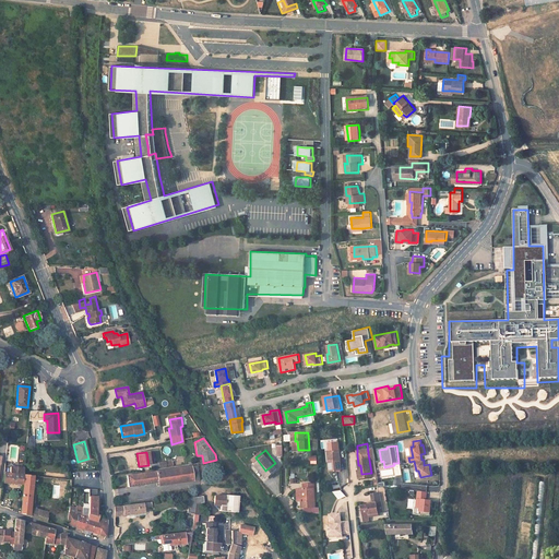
[(341,452),(332,453),(332,462),(330,463),(331,473),(343,472),(341,452)]
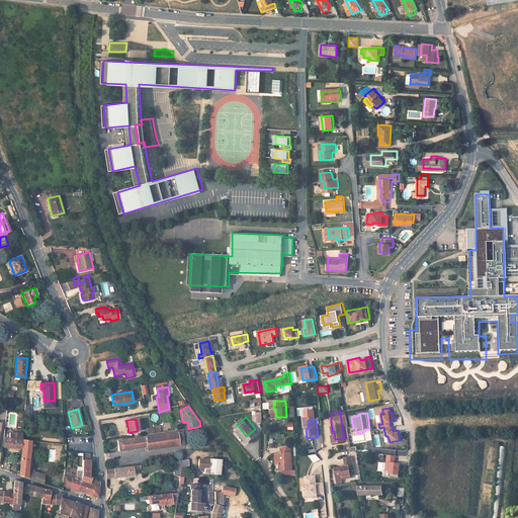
[(159,425),(147,428),(148,434),(161,431),(159,425)]
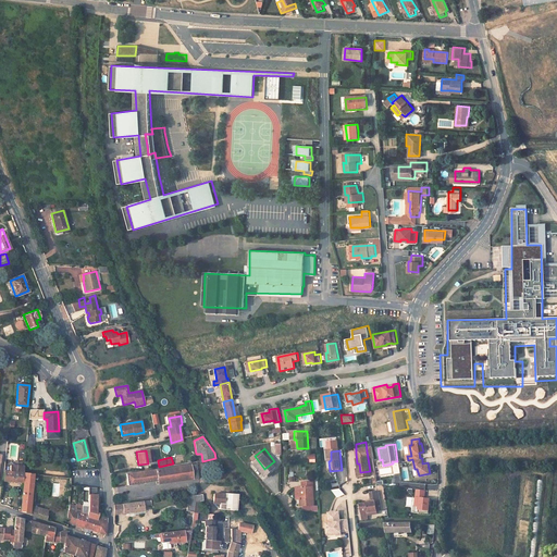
[(193,462),(122,475),(124,486),(155,481),(156,484),(195,477),(193,462)]
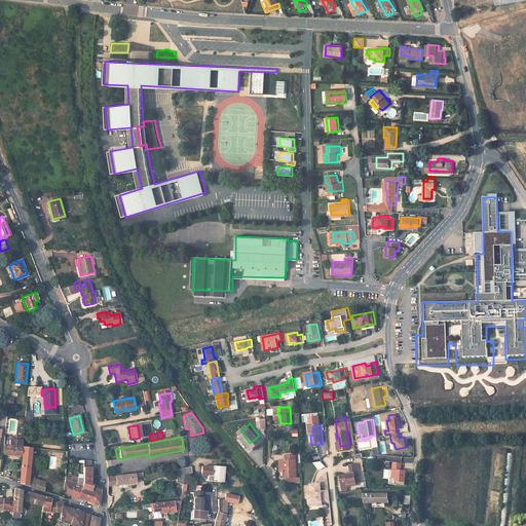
[(8,446),(3,445),(3,454),(21,456),(22,440),(9,440),(8,446)]
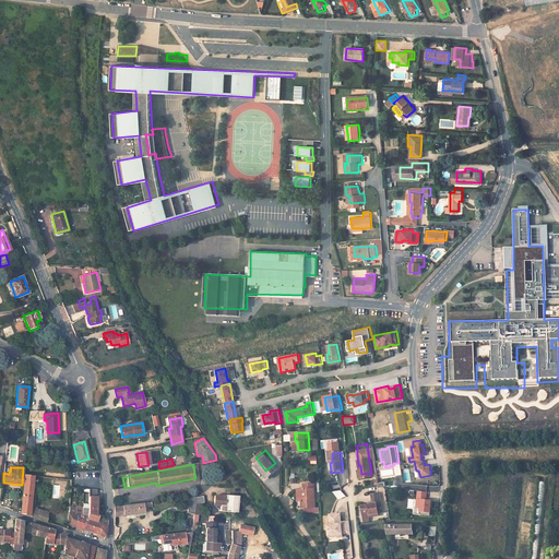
[(24,475),(21,504),(31,508),(33,476),(24,475)]
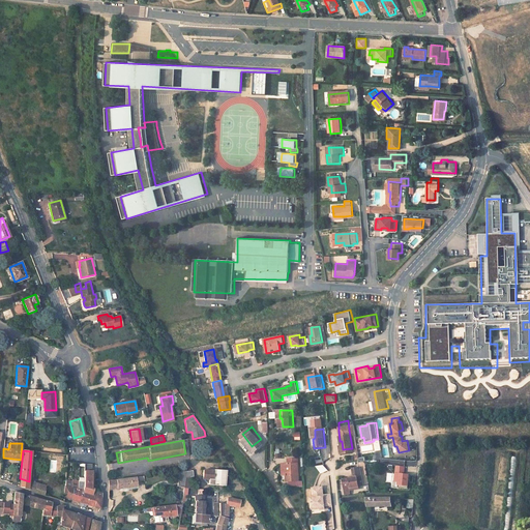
[(287,474),(287,482),(289,482),(289,487),(297,487),(297,482),(299,482),(299,460),(288,460),(288,464),(287,464),(287,474)]
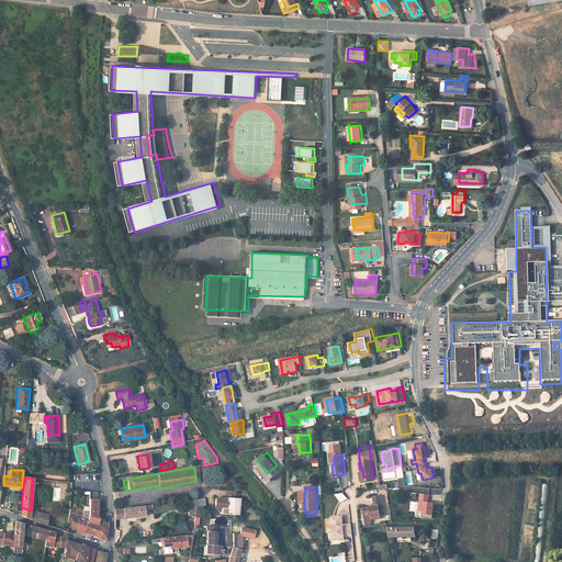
[(336,494),(339,503),(347,499),(344,491),(336,494)]
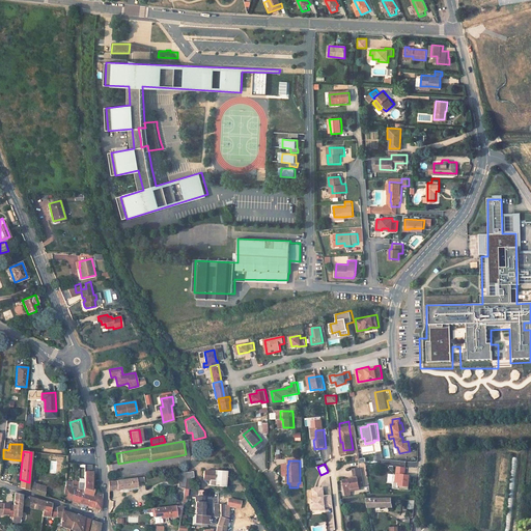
[(84,490),(84,494),(88,496),(86,506),(94,508),(95,498),(102,500),(102,495),(93,492),(93,491),(91,490),(92,466),(85,465),(84,468),(84,484),(84,490)]
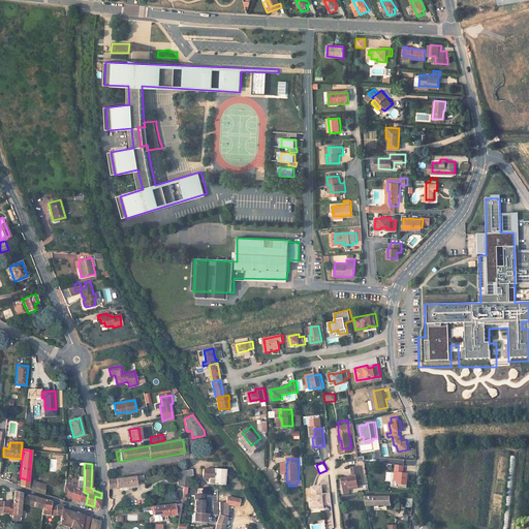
[(409,473),(404,473),(404,465),(396,464),(395,479),(393,479),(392,486),(406,487),(406,479),(409,479),(409,473)]
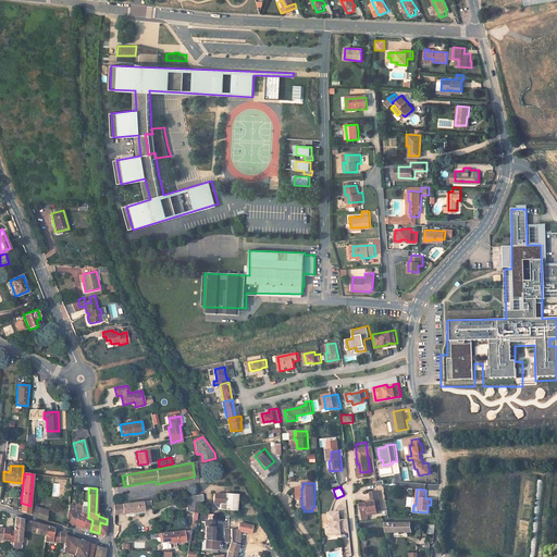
[(360,503),(361,511),(369,510),(369,512),(378,511),(378,509),(376,506),(382,506),(379,490),(370,491),(371,497),(374,497),(374,500),(371,500),(360,503)]
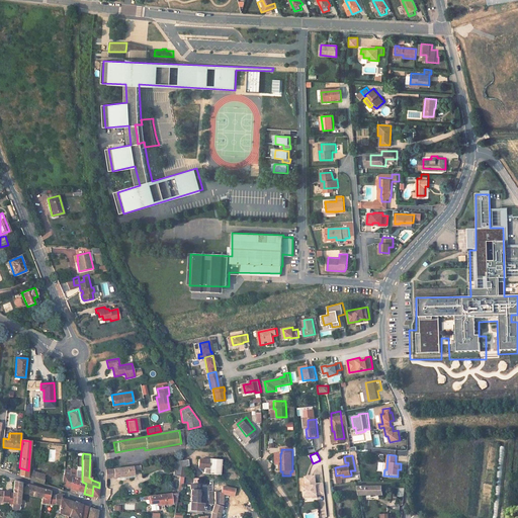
[(208,459),(199,457),(198,466),(203,467),(202,472),(220,475),(221,458),(209,456),(208,459)]
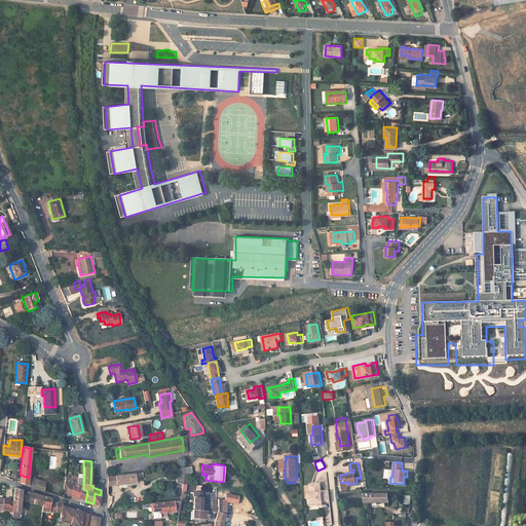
[(193,465),(186,466),(178,467),(176,481),(183,482),(186,483),(187,481),(192,482),(192,479),(190,478),(190,472),(195,472),(193,465)]
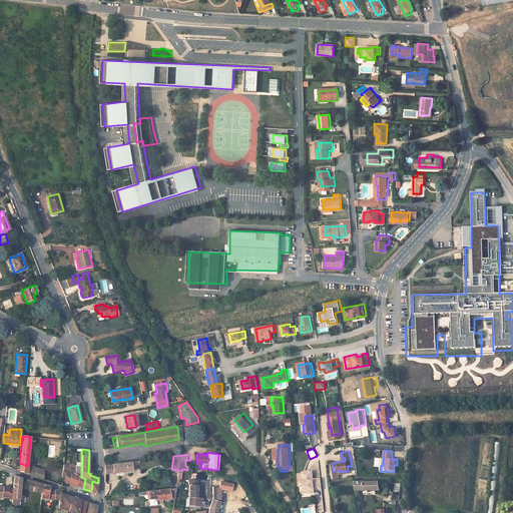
[(131,462),(112,465),(113,472),(132,470),(131,462)]
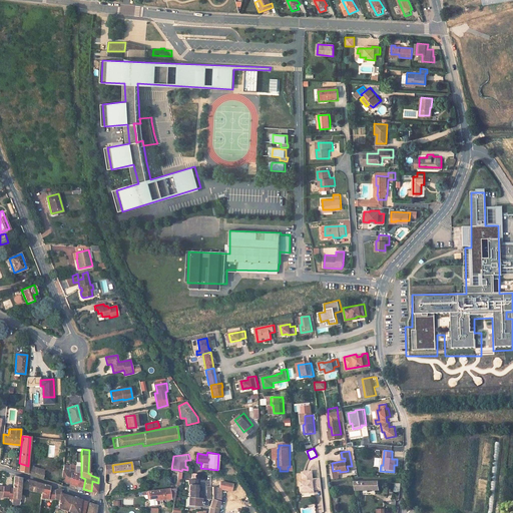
[(19,463),(18,472),(27,474),(28,466),(19,463)]
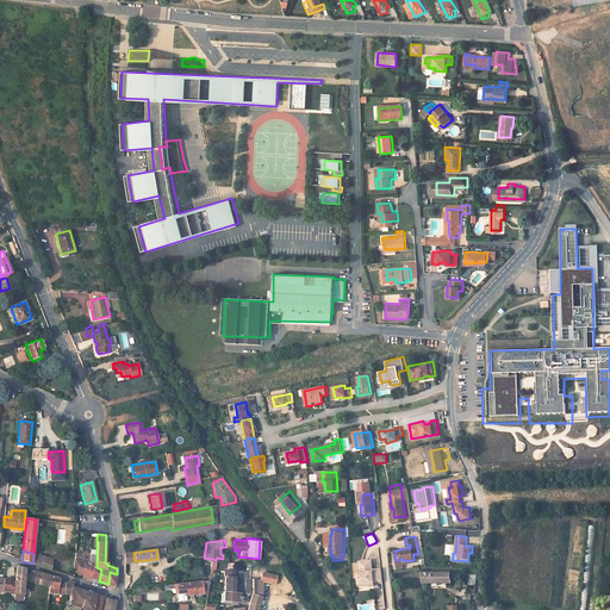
[(75,553),(73,573),(81,576),(85,564),(82,562),(82,554),(75,553)]
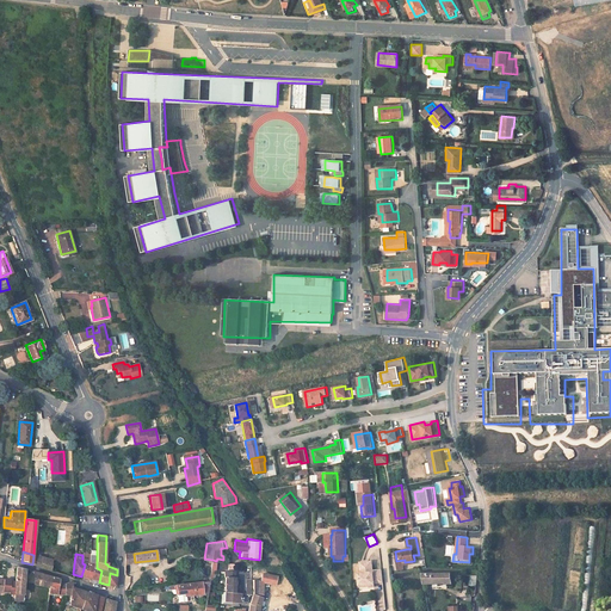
[(34,555),(32,565),(50,572),(51,560),(34,555)]
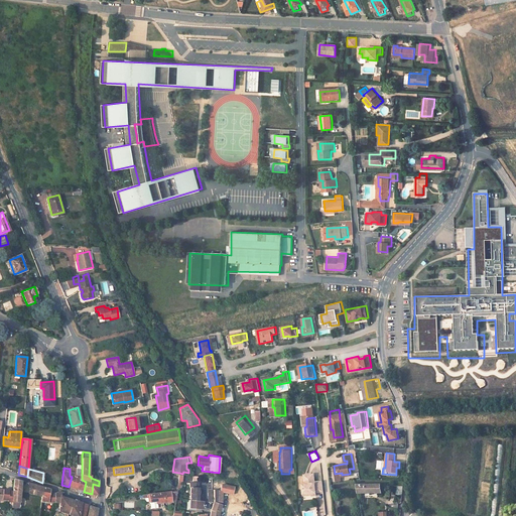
[(72,477),(69,487),(77,489),(79,479),(76,478),(76,474),(76,471),(70,469),(70,476),(72,477)]
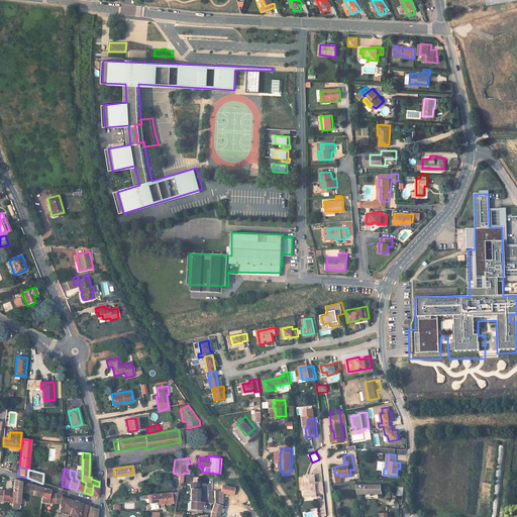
[(79,480),(77,490),(84,493),(86,483),(82,481),(82,477),(76,475),(76,479),(79,480)]
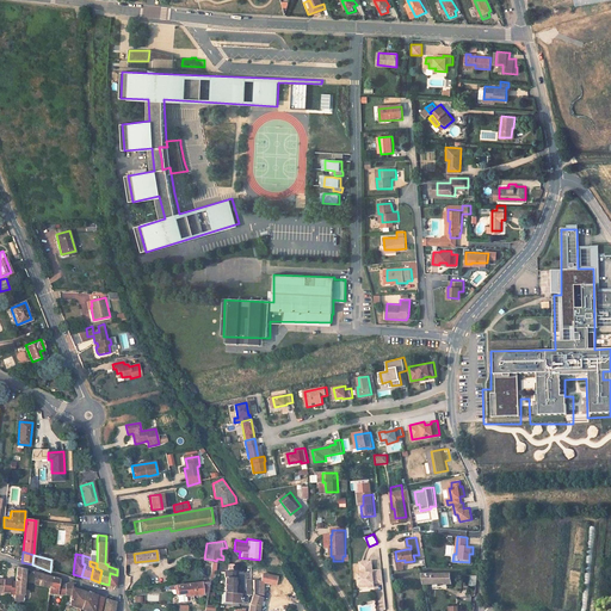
[(372,561),(362,562),(363,573),(360,573),(362,585),(371,584),(371,585),(375,585),(375,580),(377,580),(377,581),(383,581),(382,569),(375,569),(372,561)]
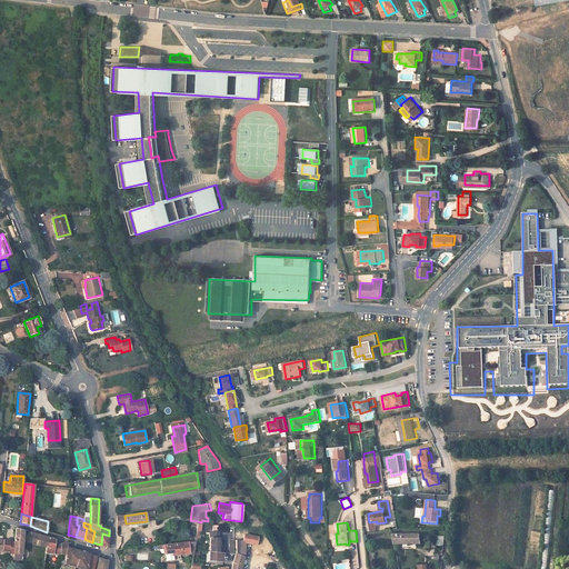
[(13,553),(13,560),(21,560),(23,530),(15,528),(13,542),(13,547),(15,547),(13,553)]
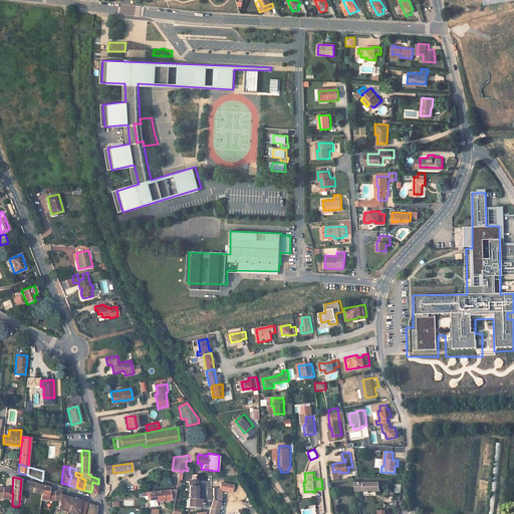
[(175,499),(175,495),(178,496),(181,479),(178,478),(176,489),(148,492),(148,495),(149,504),(170,501),(170,500),(175,499)]
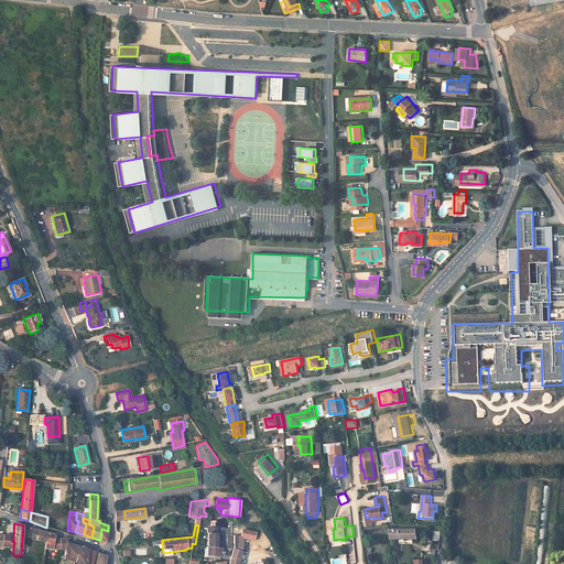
[(223,548),(216,546),(218,527),(209,525),(208,539),(209,539),(208,545),(207,555),(221,556),(223,548)]
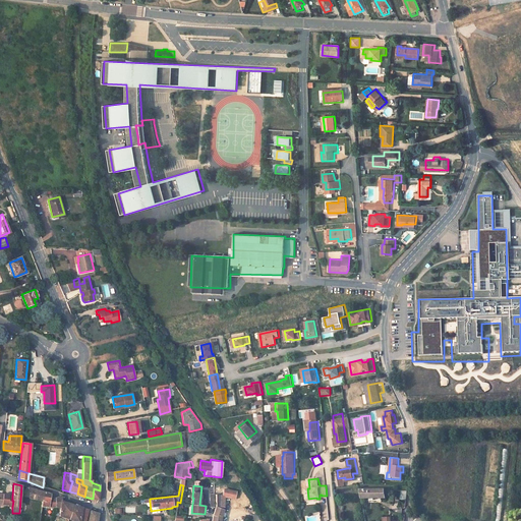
[(27,487),(29,499),(42,501),(43,502),(44,493),(27,487)]
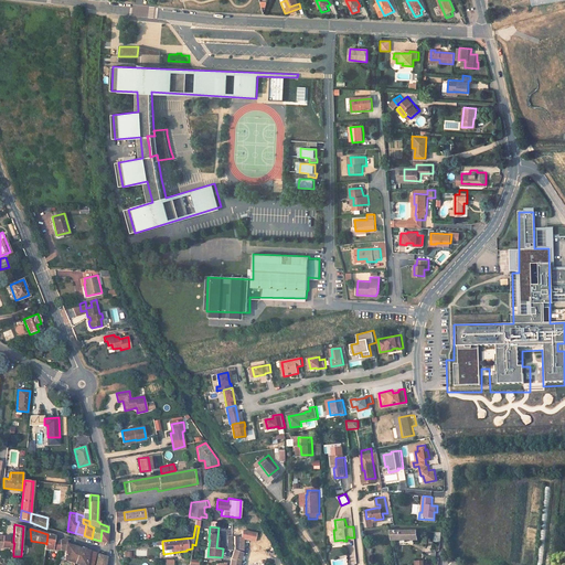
[(257,532),(243,530),(242,536),(256,540),(257,532)]
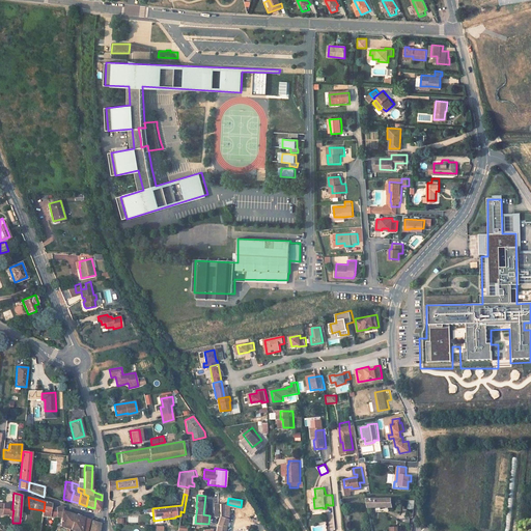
[(394,498),(367,498),(368,507),(395,507),(394,498)]
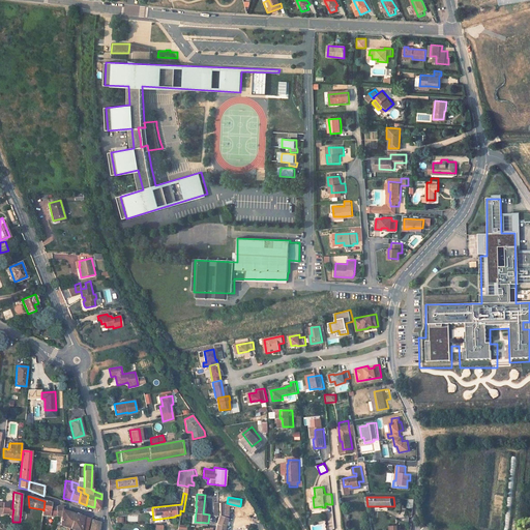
[(42,509),(42,516),(49,516),(51,505),(51,503),(45,501),(43,510),(42,509)]
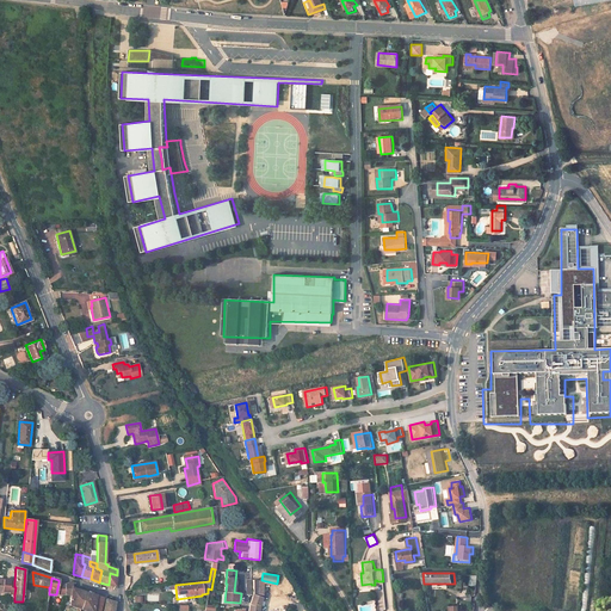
[(0,591),(8,592),(8,593),(14,594),(16,587),(14,587),(14,582),(10,581),(10,580),(0,579),(0,591)]
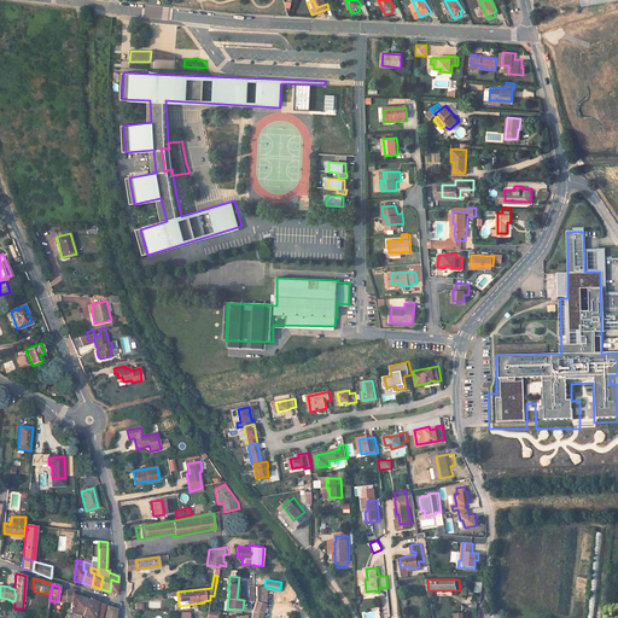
[(264,587),(257,586),(256,602),(267,604),(264,587)]
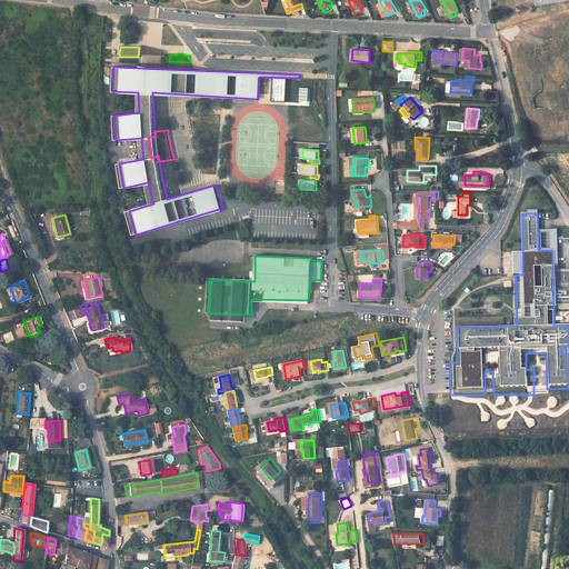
[(66,553),(65,565),(76,568),(78,551),(68,548),(67,548),(66,553)]
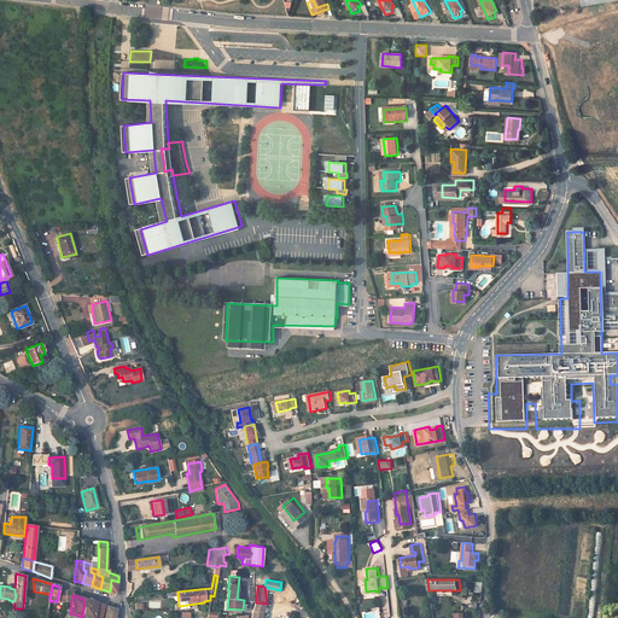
[(85,599),(82,617),(85,617),(100,617),(103,613),(95,611),(97,602),(85,599)]
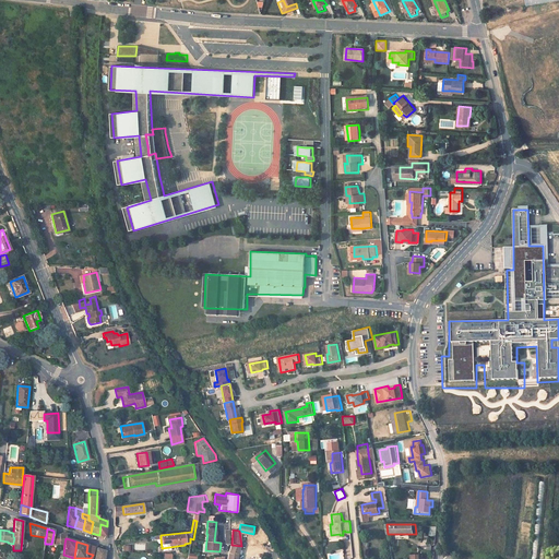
[(241,546),(232,545),(229,549),(227,558),(237,558),(238,554),(241,546)]
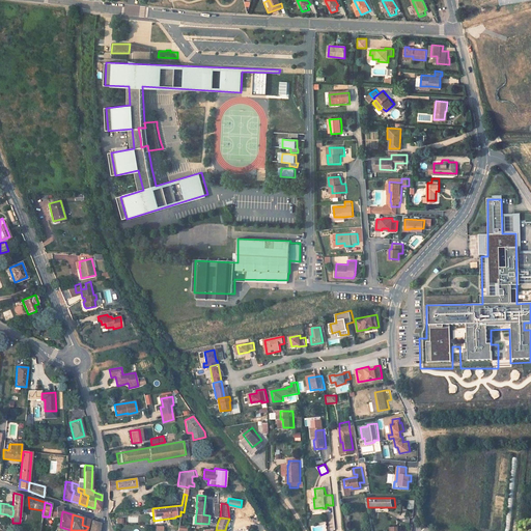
[(92,521),(90,528),(99,530),(100,523),(94,522),(92,521)]
